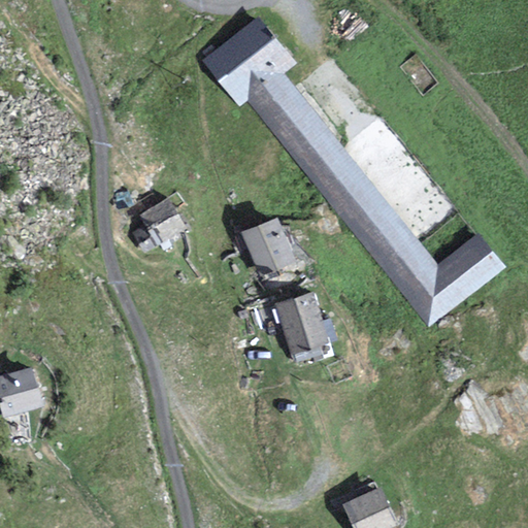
[(260,18),(203,63),(241,109),(248,104),(430,329),(506,267),(479,232),(439,264),(286,75),(298,65),(260,18)]
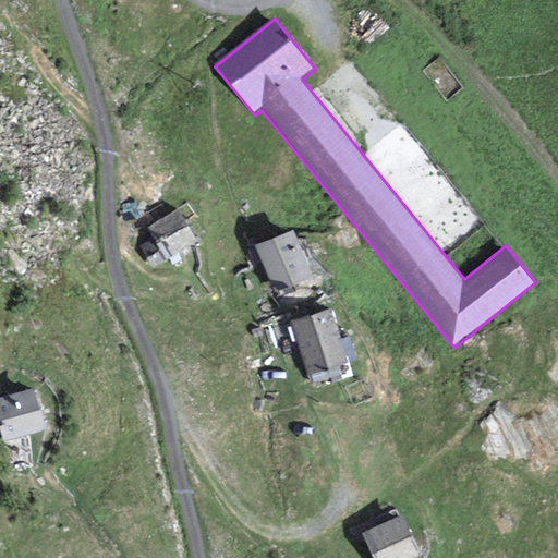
[(197,241),(178,209),(148,228),(155,238),(140,247),(153,269),(197,241)]
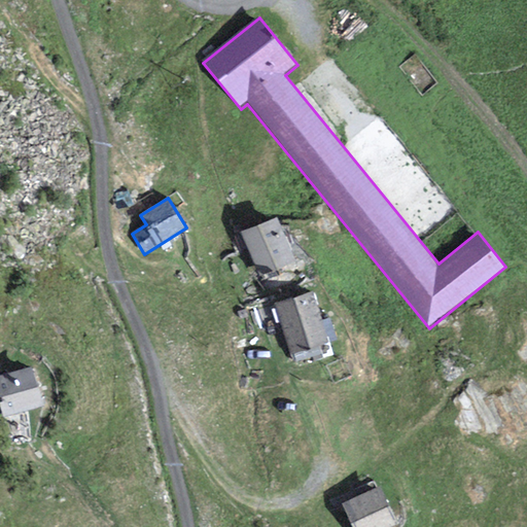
[(277,217),(241,232),(259,277),(295,262),(277,217)]
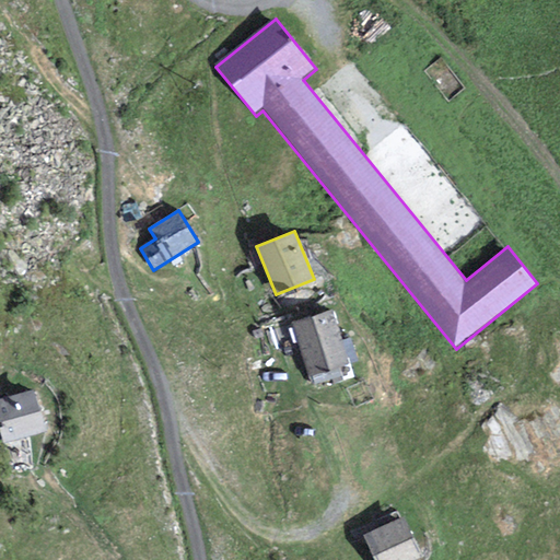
[(330,312),(292,324),(308,377),(350,363),(342,343),(330,312)]
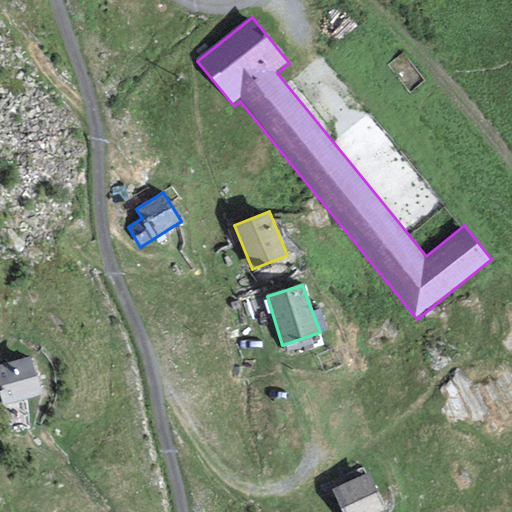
[(320,332),(328,329),(320,311),(313,314),(320,332)]
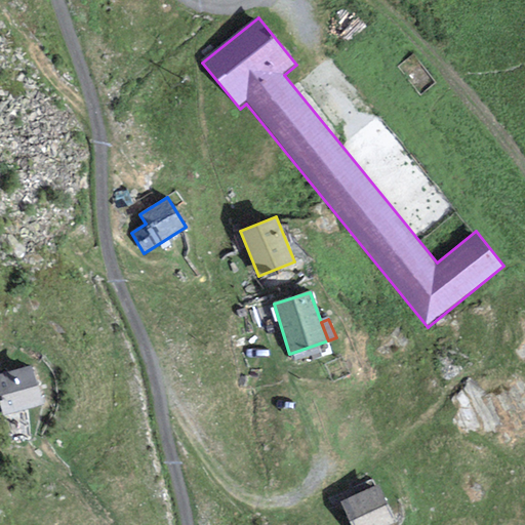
[(31,365),(0,374),(0,406),(3,416),(43,403),(31,365)]
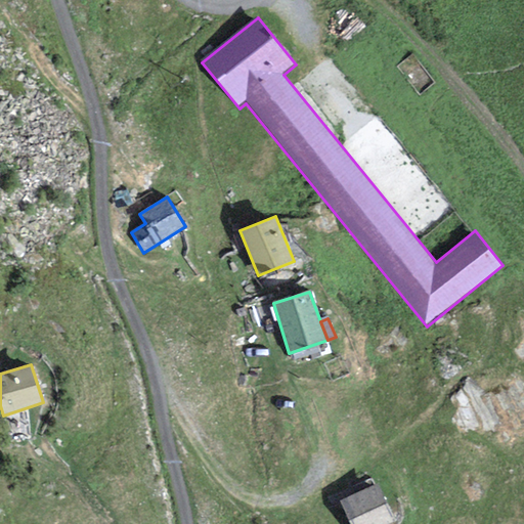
[(392,523),(395,523),(376,483),(339,500),(349,523),(392,523)]
